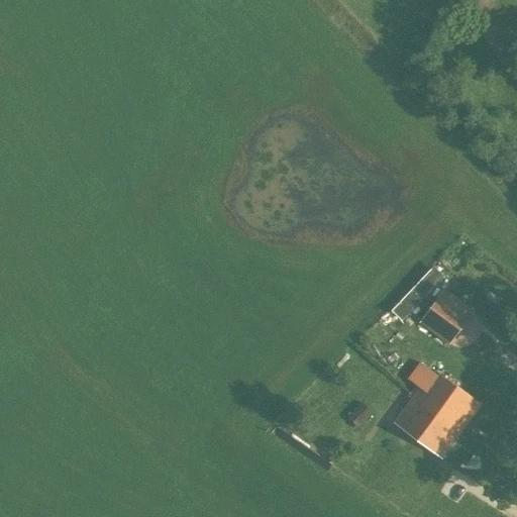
[(436,265),(395,308),(410,322),(451,279),(436,265)]
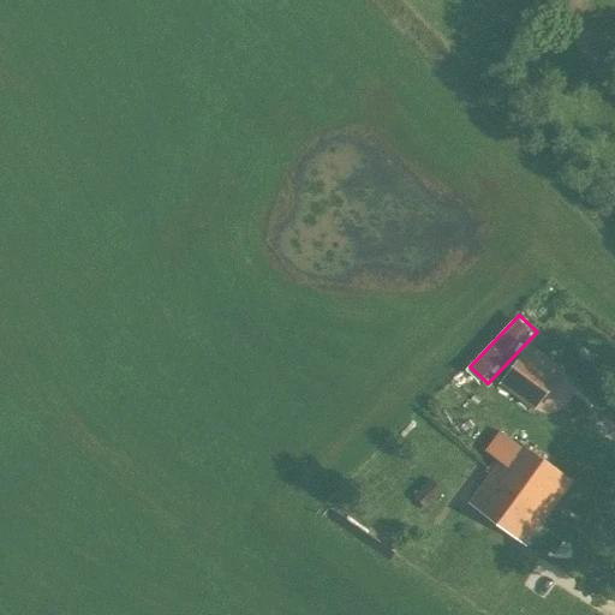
[(529,344),(499,384),(533,411),(565,370),(529,344)]
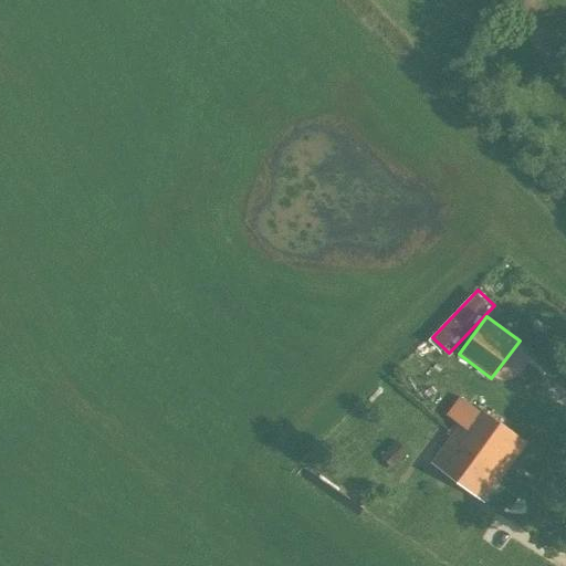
[(474,406),(432,463),(482,501),(525,443),(474,406)]
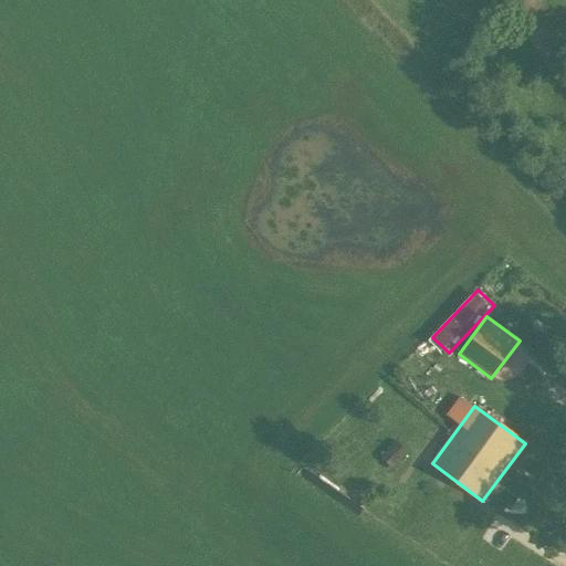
[(398,440),(380,456),(390,468),(408,453),(398,440)]
